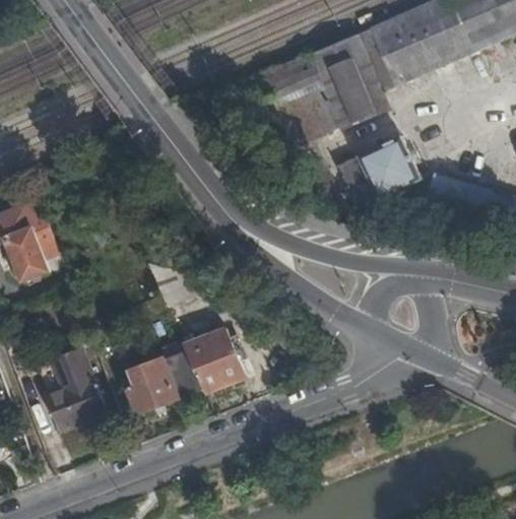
[(515,0),(435,0),(239,84),(297,148),(321,134),(321,132),(336,126),(339,130),(387,110),(381,92),(453,61),(515,34),(515,0)]
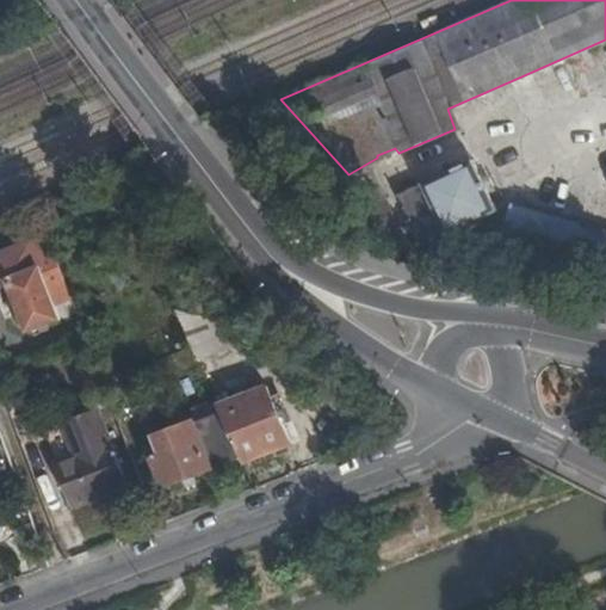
[(493,213),(469,161),(393,196),(416,246),(493,213)]
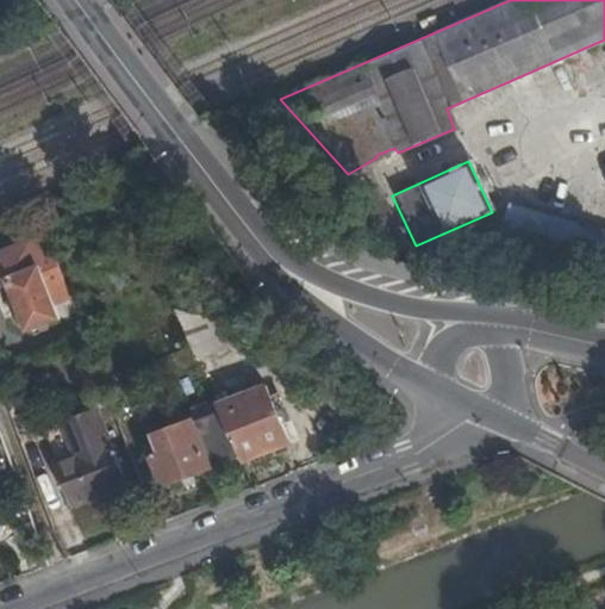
[(604,232),(506,205),(494,241),(604,271),(604,232)]
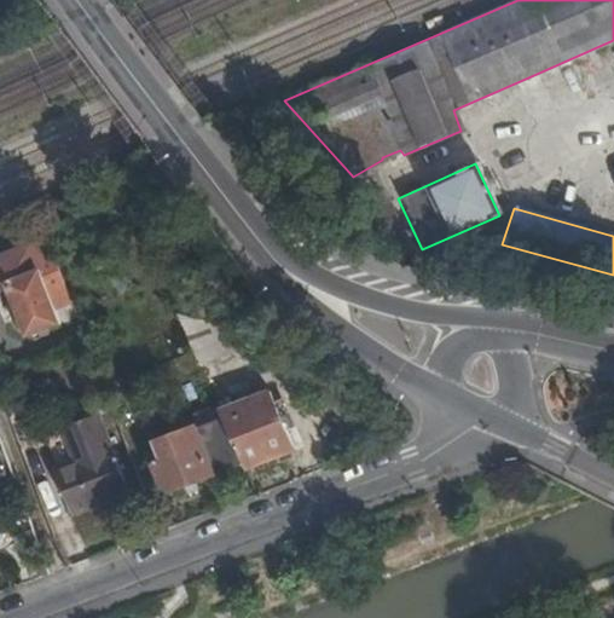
[(71,309),(62,282),(45,289),(30,250),(0,261),(0,287),(5,286),(24,338),(58,324),(54,315),(71,309)]
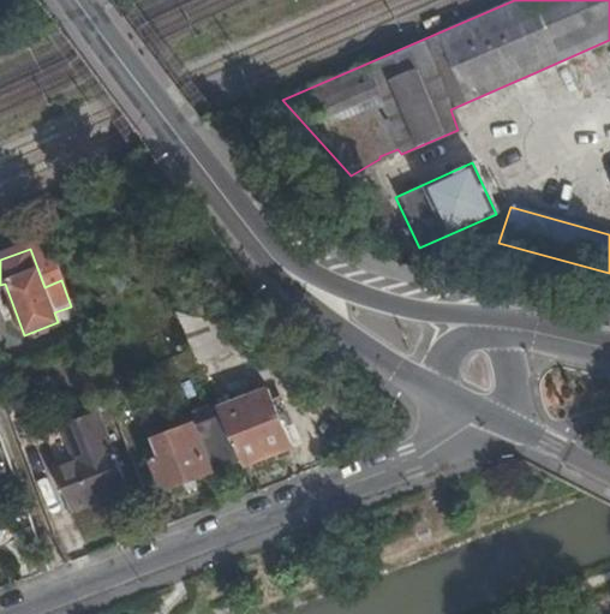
[(178,317),(179,320),(225,329),(222,323),(178,317)]
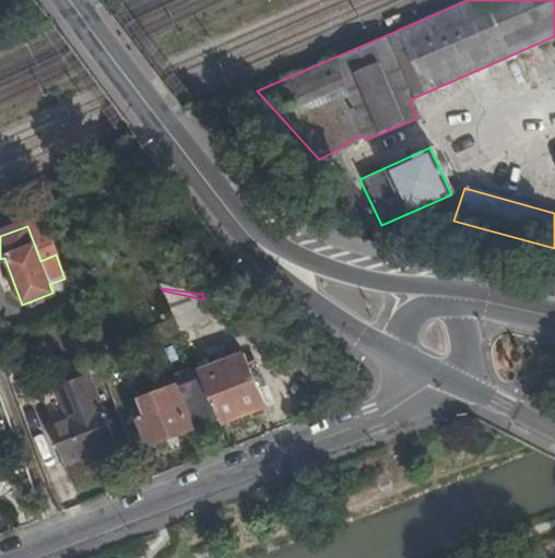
[(204,299),(163,291),(180,331),(213,317),(204,299)]
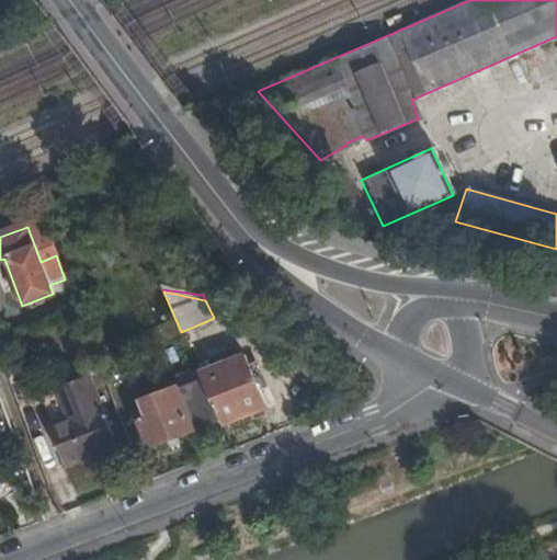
[(240,355),(197,375),(200,380),(218,423),(220,427),(264,408),(240,355)]
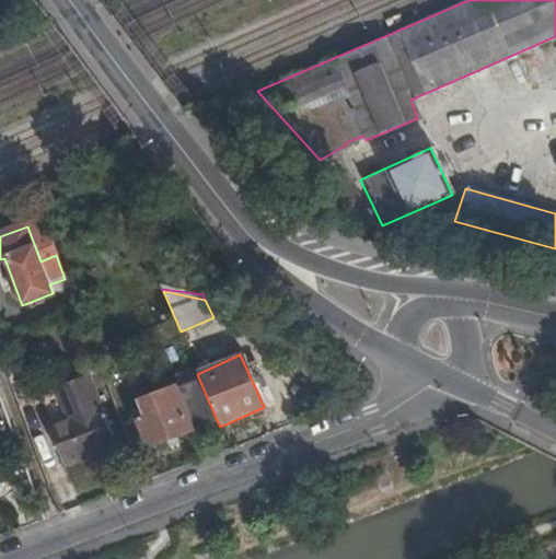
[(171,377),(174,388),(194,382),(188,370),(171,377)]
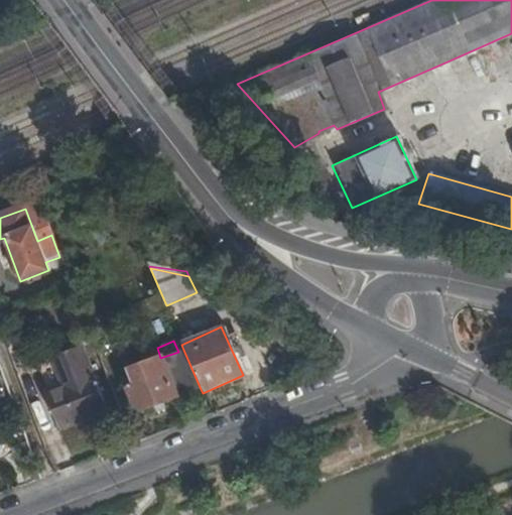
[(61,359),(82,351),(79,344),(58,352),(61,359)]
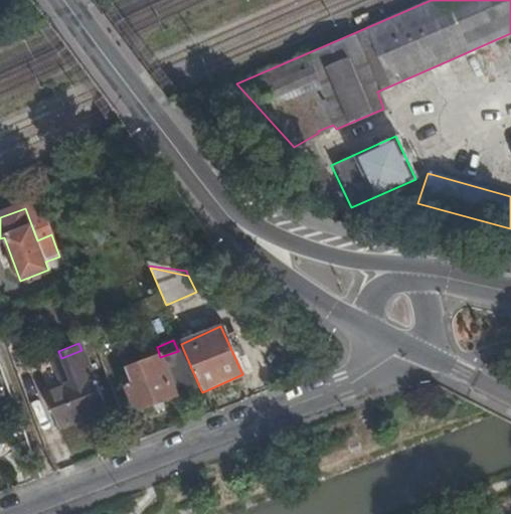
[(200,388),(183,349),(178,351),(160,357),(132,368),(122,372),(136,411),(200,388)]
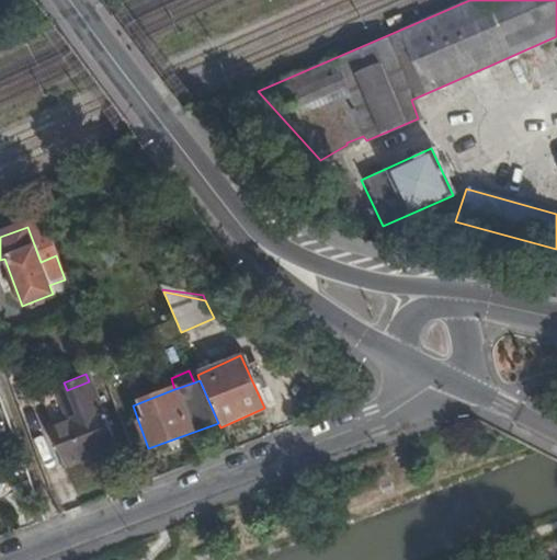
[(115,450),(89,381),(67,390),(41,400),(66,468),(115,450)]
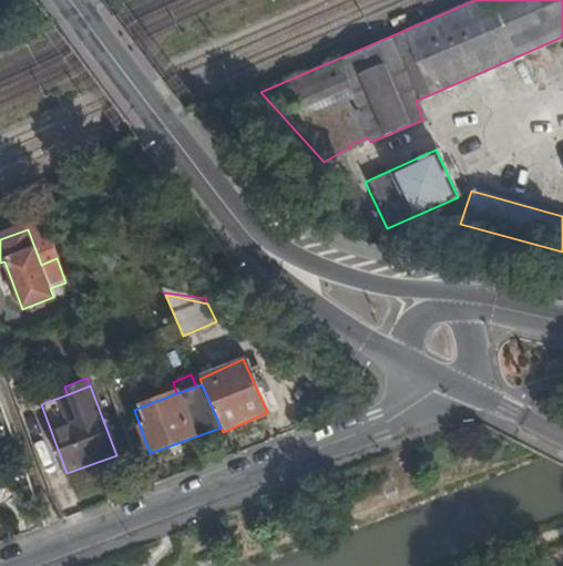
All buildings are outlined.
